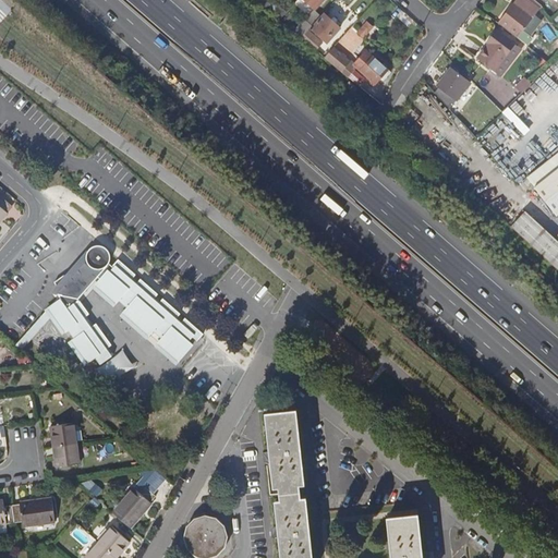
[(542,5),(534,0),(514,0),(512,3),(532,17),(542,5)]
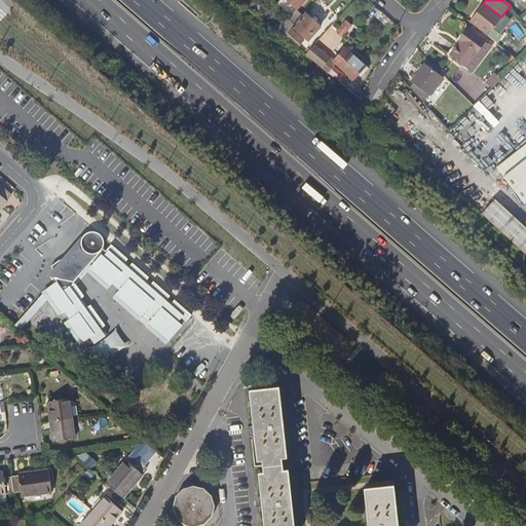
[(468,22),(487,36),(501,16),(483,3),(468,22)]
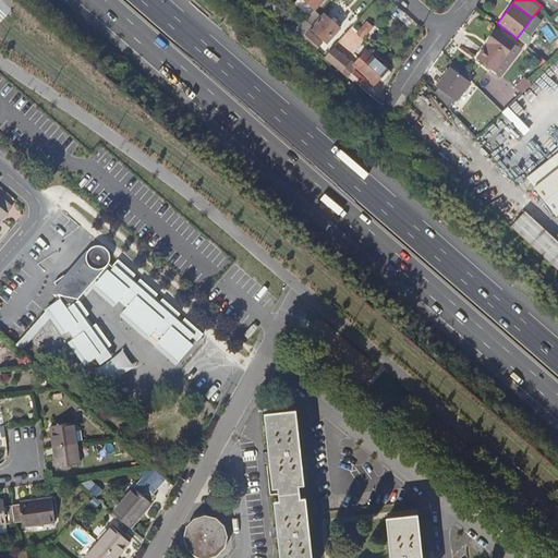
[(556,24),(542,5),(532,17),(547,33),(556,24)]
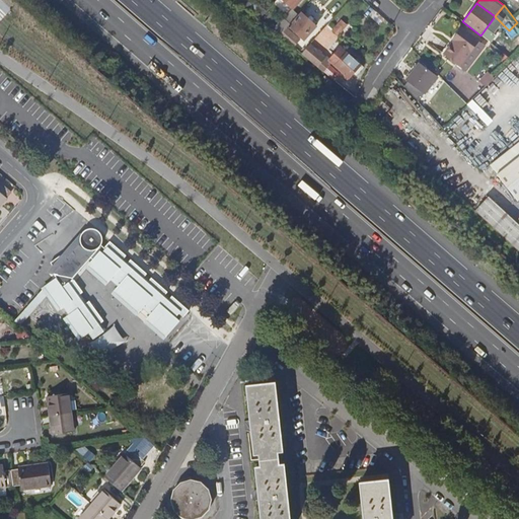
[(299,15),(289,26),(304,40),(316,26),(301,12),(299,15)]
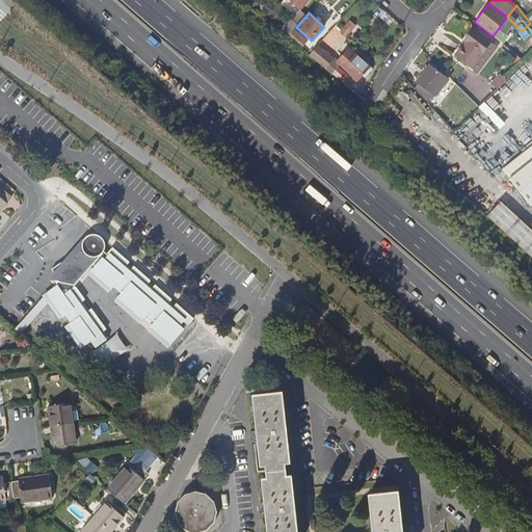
[(348,35),(353,30),(348,25),(342,30),(348,35)]
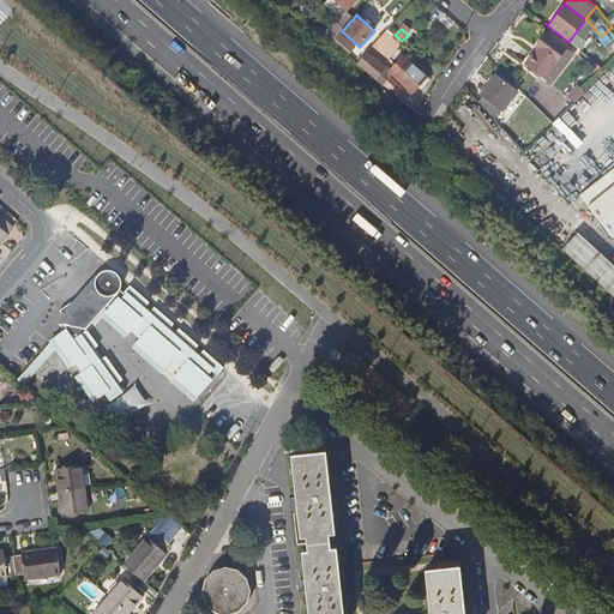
[(527,64),(552,84),(573,55),(545,34),(535,47),(537,49),(527,64)]
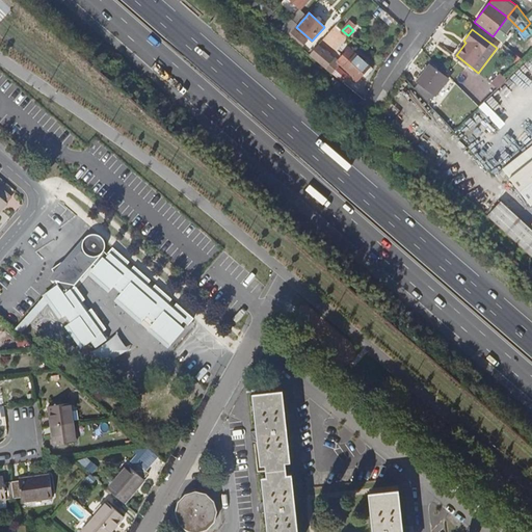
[(287,36),(295,43),(299,36),(293,30),(287,36)]
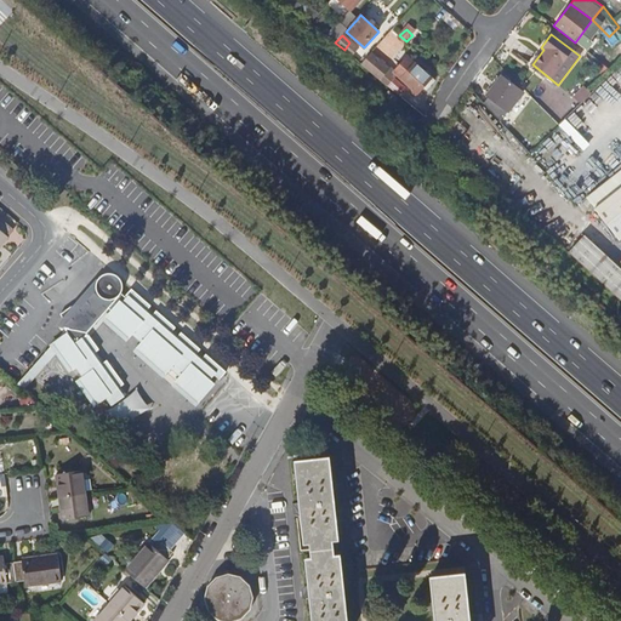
[(416,95),(432,79),(408,57),(393,74),(416,95)]
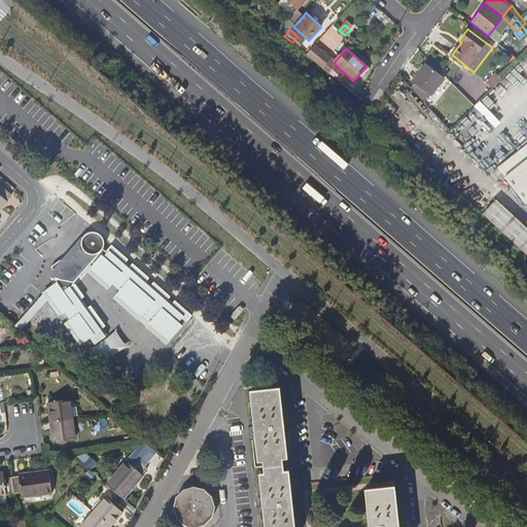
[(307,56),(313,60),(316,56),(310,50),(306,55),(307,56)]
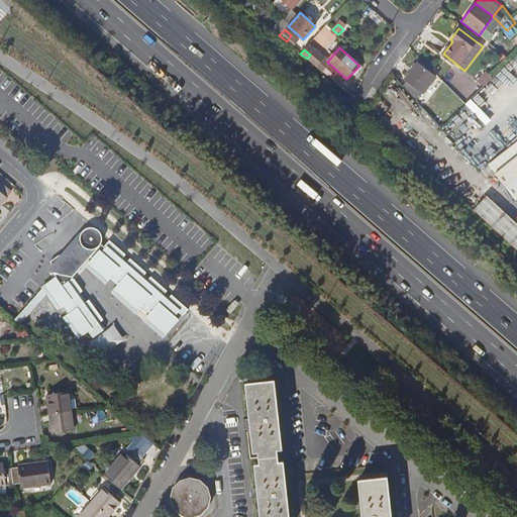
[(314,65),(322,72),(326,66),(319,60),(314,65)]
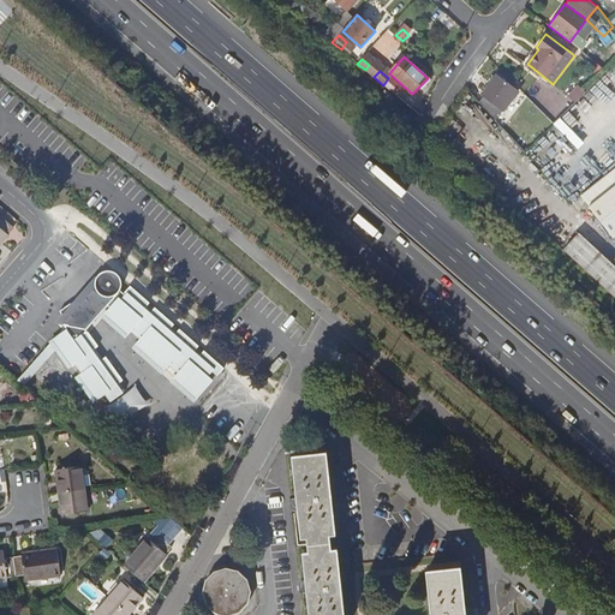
[(484,96),(503,111),(518,91),(496,76),(482,94),(484,96)]
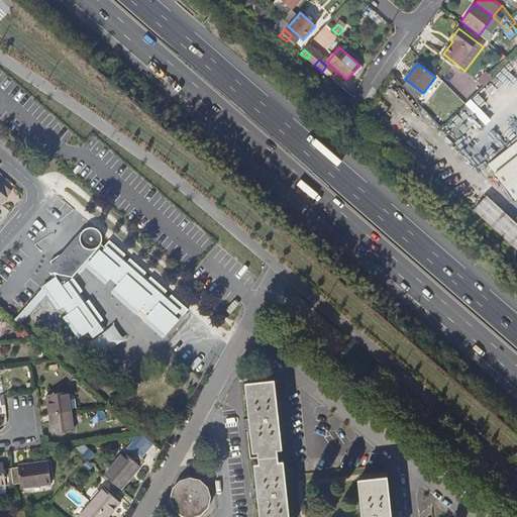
[(478,81),(484,87),(493,78),(488,72),(478,81)]
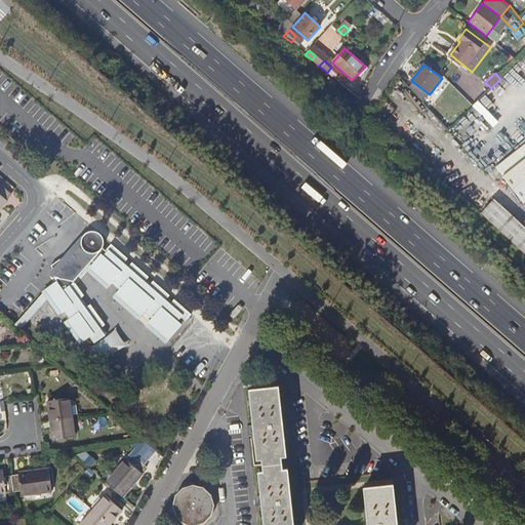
[(409,88),(423,103),(430,94),(413,82),(409,88)]
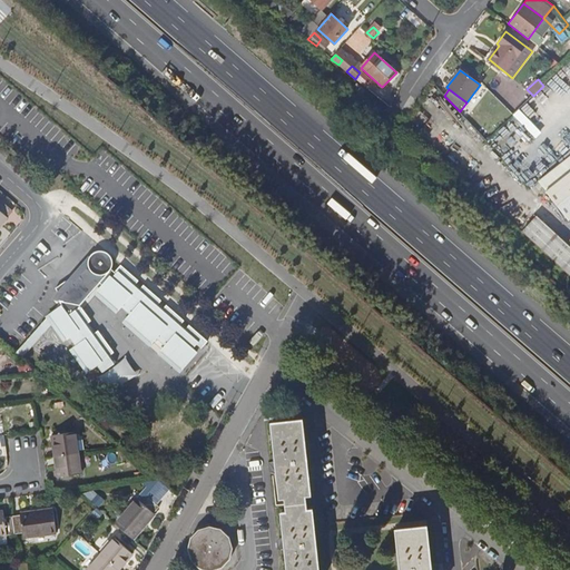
[(569,160),(540,184),(546,192),(569,172),(569,160)]
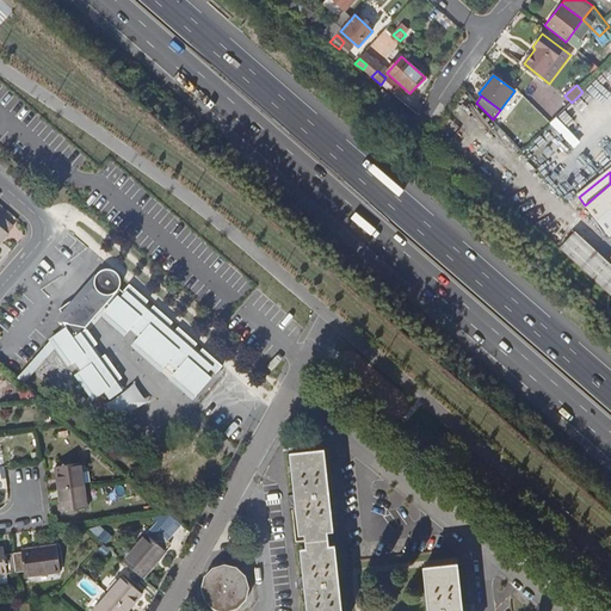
[(610,184),(585,205),(584,207),(608,238),(610,234),(610,184)]
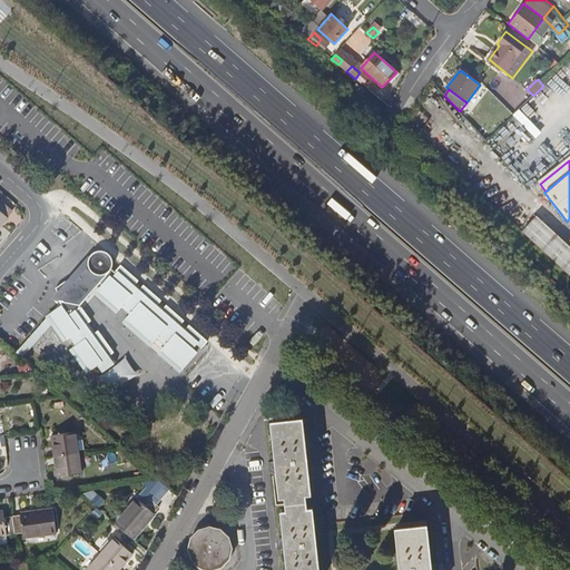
[(0,224),(7,217),(6,216),(11,209),(0,199),(0,224)]
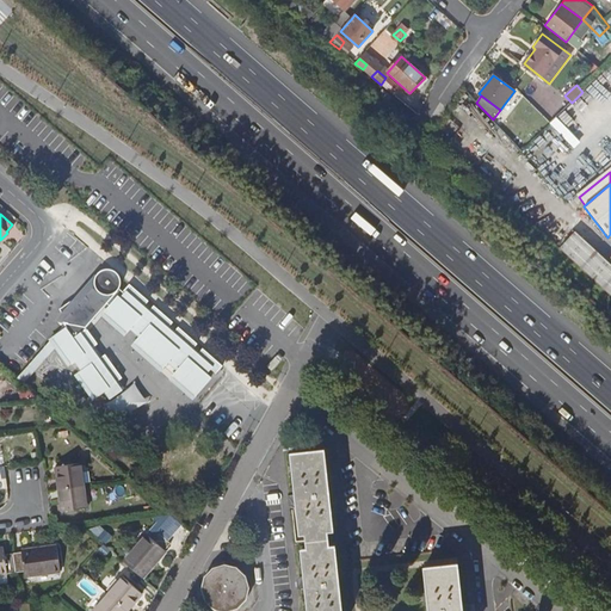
[(596,252),(574,233),(559,251),(580,270),(596,252)]
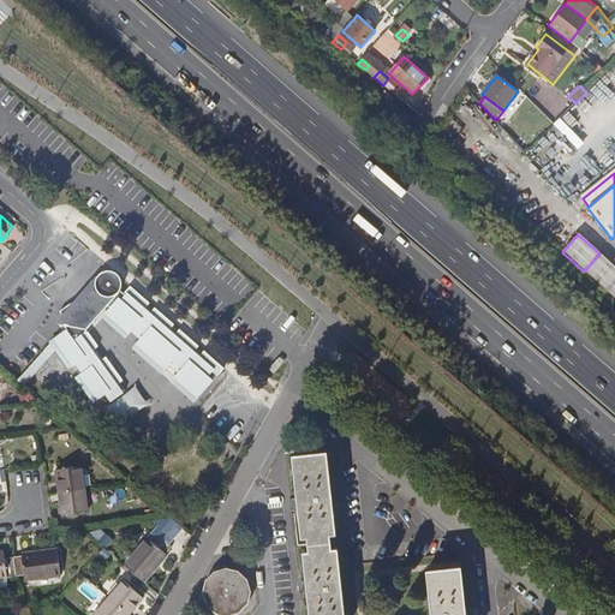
[(614,281),(614,268),(601,256),(585,273),(605,292),(614,281)]
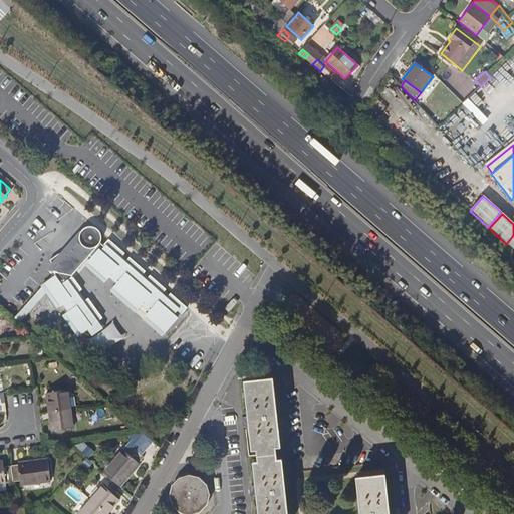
[(79,239),(80,241),(64,259),(60,253),(50,260),(56,268),(53,270),(55,273),(45,284),(49,290),(60,305),(62,303),(69,312),(66,314),(80,333),(87,328),(92,335),(105,326),(100,319),(102,318),(88,298),(86,300),(79,291),(82,289),(71,274),(89,255),(93,257),(88,263),(106,279),(109,276),(117,284),(113,288),(138,309),(141,304),(150,312),(146,316),(164,332),(178,317),(174,314),(177,311),(182,314),(188,308),(171,293),(169,295),(164,291),(166,289),(151,275),(148,277),(144,273),(146,271),(109,239),(103,245),(100,243),(101,238),(101,235),(100,232),(98,230),(95,227),(94,227),(91,226),(88,226),(85,227),(82,229),(80,233),(79,236),(79,239)]
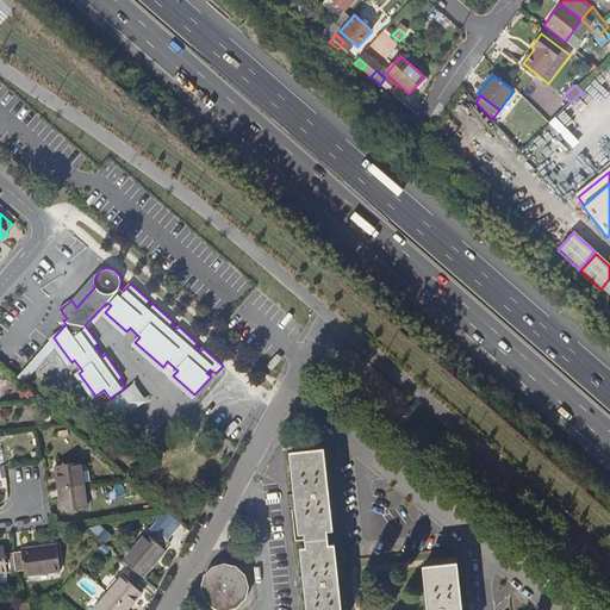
[(58,344),(54,337),(16,379),(22,385),(58,344)]
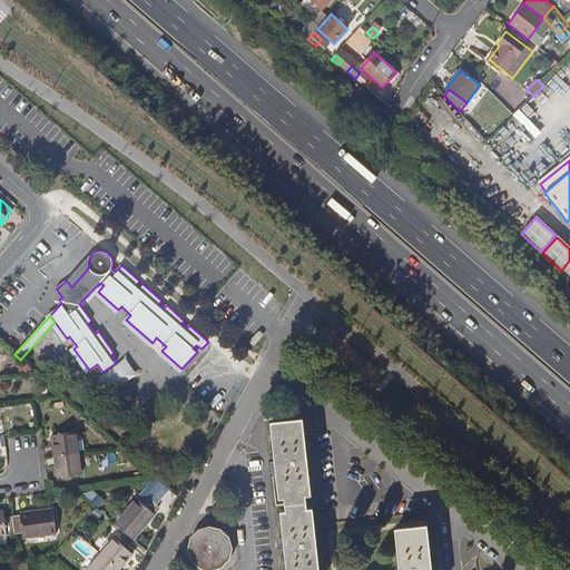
[(300,420),(268,423),(273,462),(265,463),(266,471),(274,471),(277,498),(282,498),(284,511),(278,512),(282,540),(274,541),(275,550),(283,549),(284,569),(315,569),(310,509),(304,510),(303,495),(308,495),(300,420)]
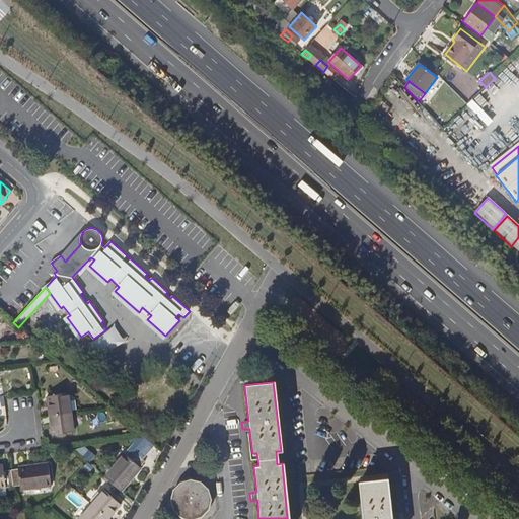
[(48,396),(50,415),(72,412),(69,393),(48,396)]
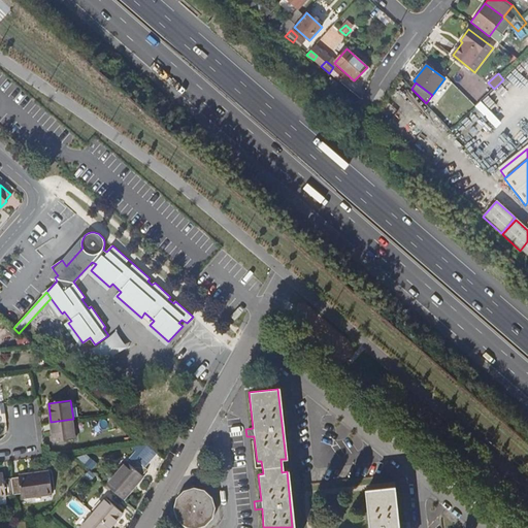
[(76,438),(73,419),(51,422),(54,441),(76,438)]
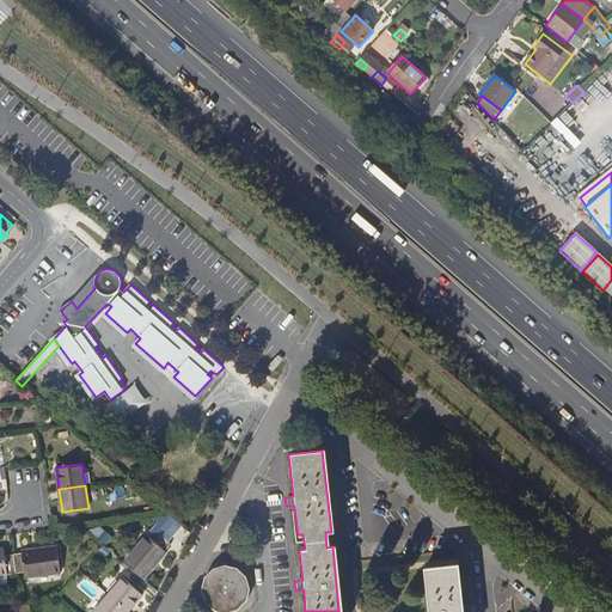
[(169,513),(155,530),(170,540),(183,524),(169,513)]
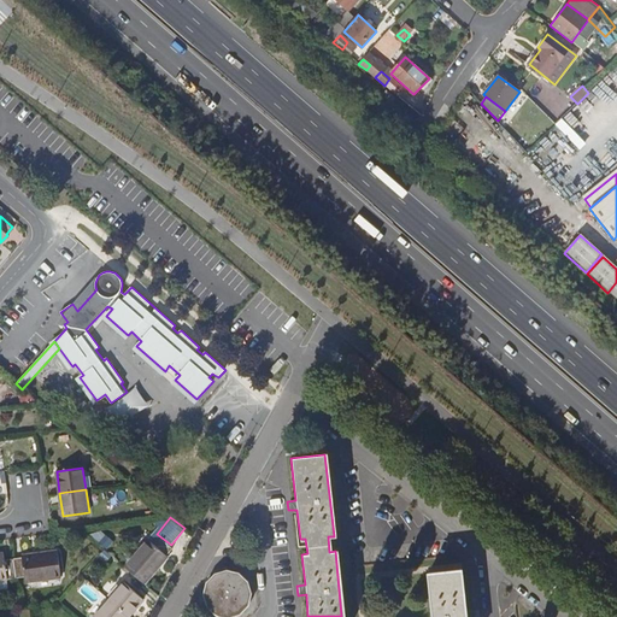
[(124,566),(145,583),(172,548),(158,536),(152,542),(148,540),(124,566)]
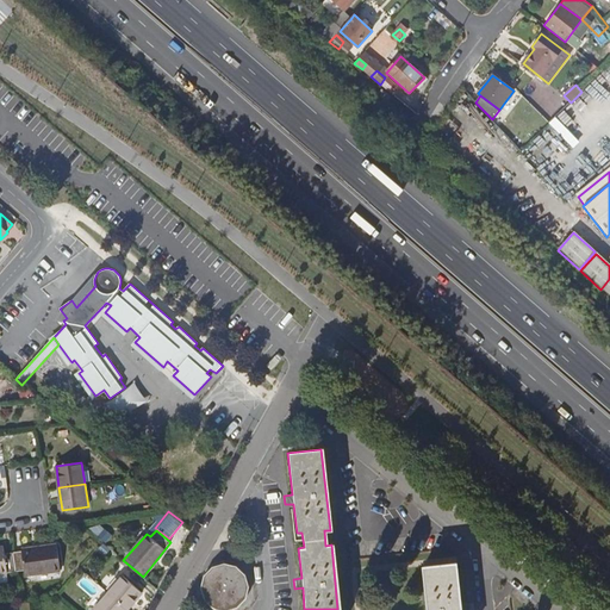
[(22,552),(13,553),(16,571),(24,571),(25,576),(49,572),(60,571),(57,546),(22,549),(22,552)]
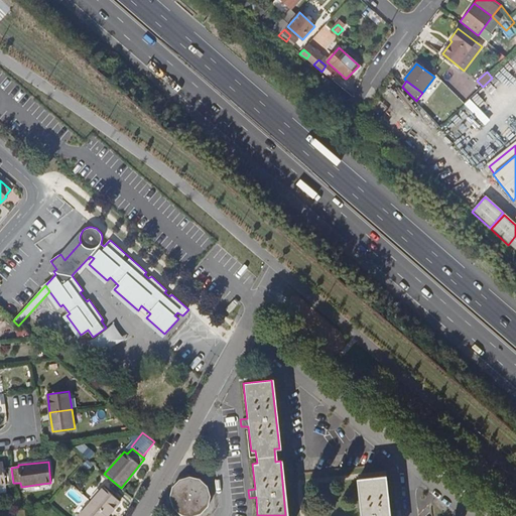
[(13,483),(11,468),(4,469),(3,463),(0,463),(0,492),(4,492),(6,490),(6,485),(13,483)]
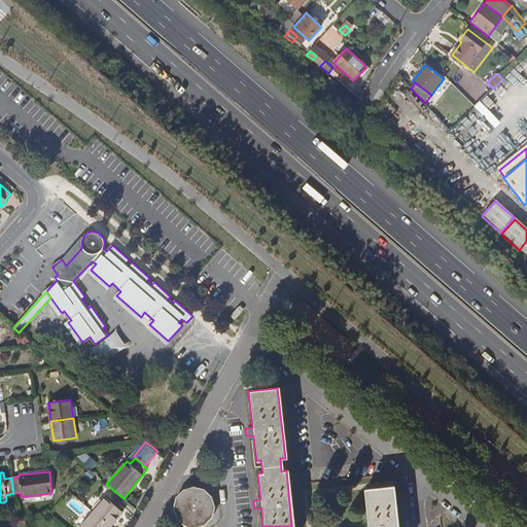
[(180,490),(173,497),(171,507),(174,518),(179,525),(184,526),(185,526),(194,526),(203,525),(210,517),(212,507),(209,497),(202,490),(190,487),(180,490)]
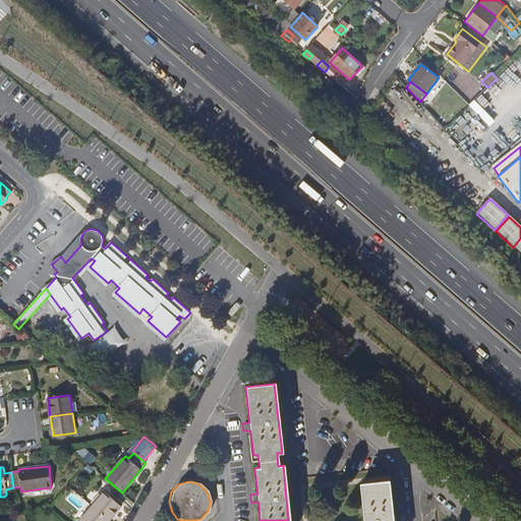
[(388,481),(359,484),(362,520),(397,520),(397,514),(391,515),(388,481)]
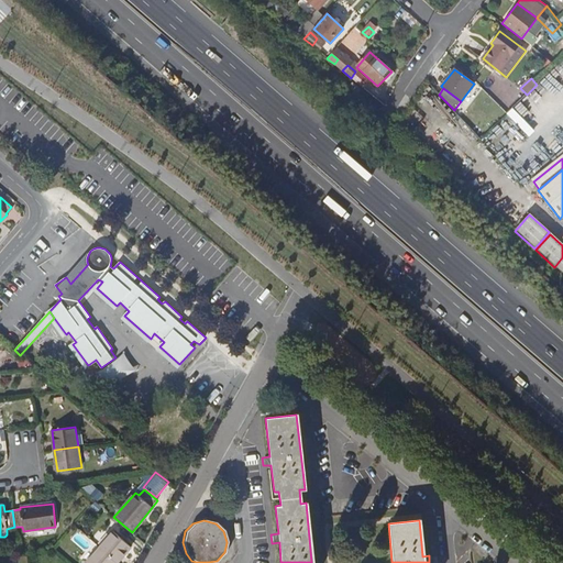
[(113,531),(99,547),(118,562),(131,547),(113,531)]
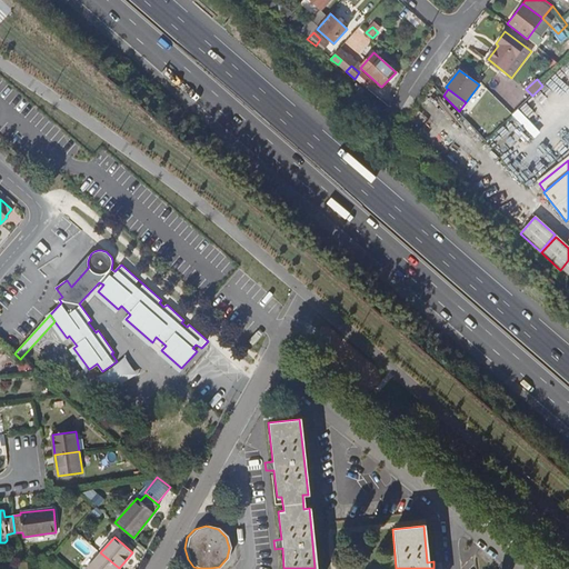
[(86,568),(118,568),(119,568),(100,552),(87,568),(86,568)]
